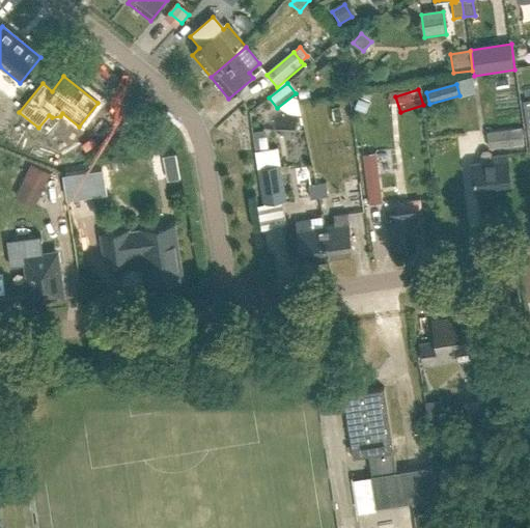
[(359,112),(373,115),(377,99),(363,95),(359,112)]
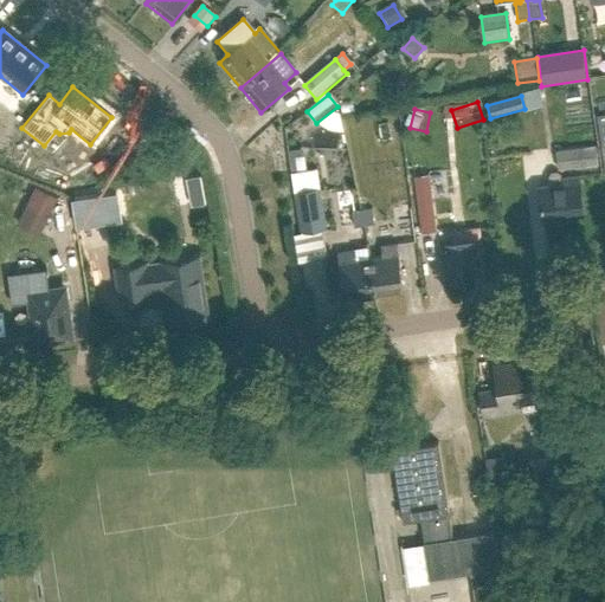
[(555,151),(558,172),(597,167),(596,147),(555,151)]
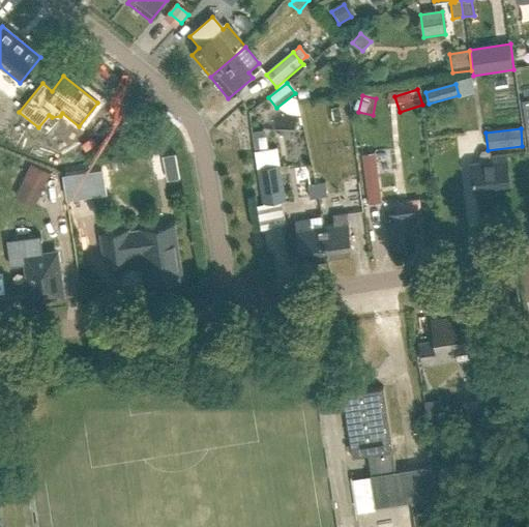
[(263,206),(284,203),(276,150),(255,153),(263,206)]
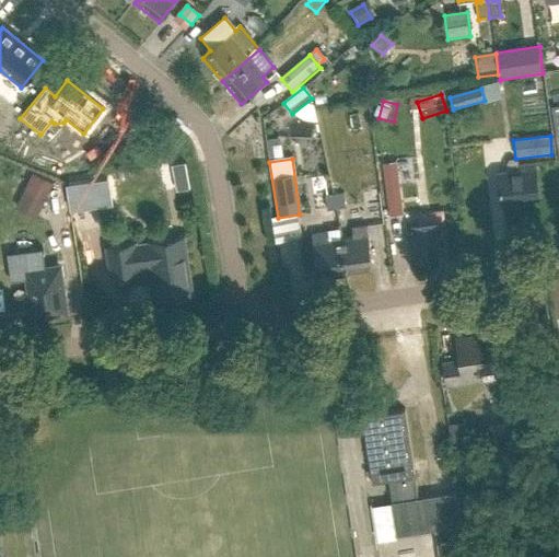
[(501,206),(538,201),(534,166),(519,167),(520,173),(497,175),(501,206)]
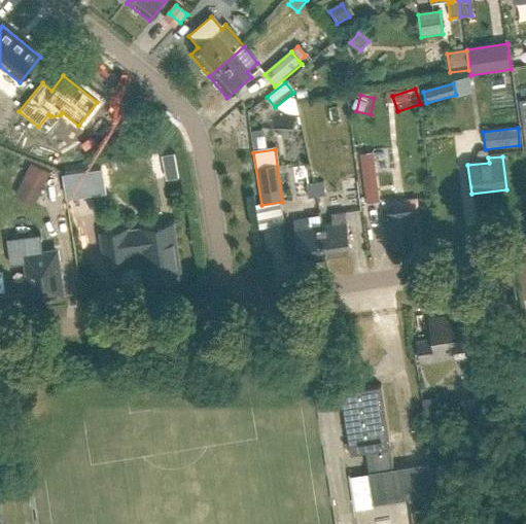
[(363,205),(377,203),(372,159),(358,161),(363,205)]
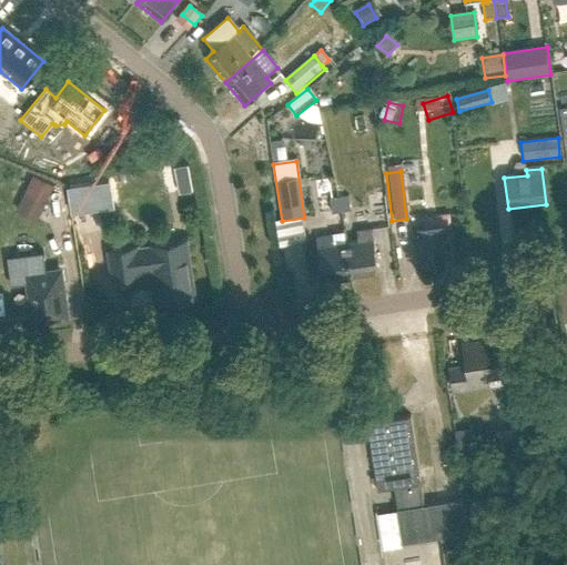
[(23,194),(47,205),(54,189),(31,178),(23,194)]
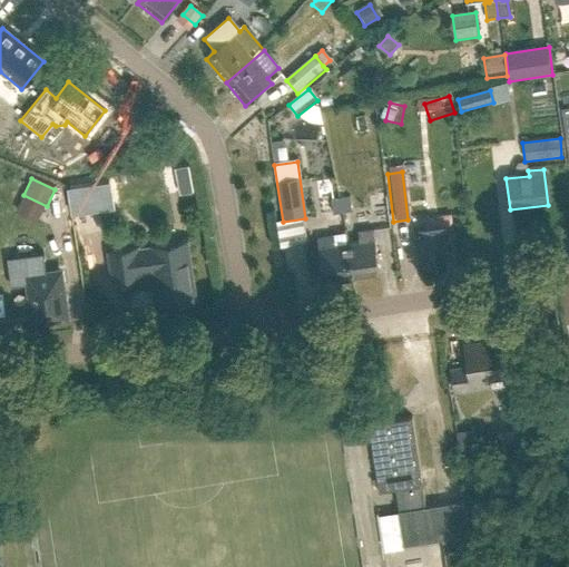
[(340,199),(342,214),(352,213),(350,197),(340,199)]
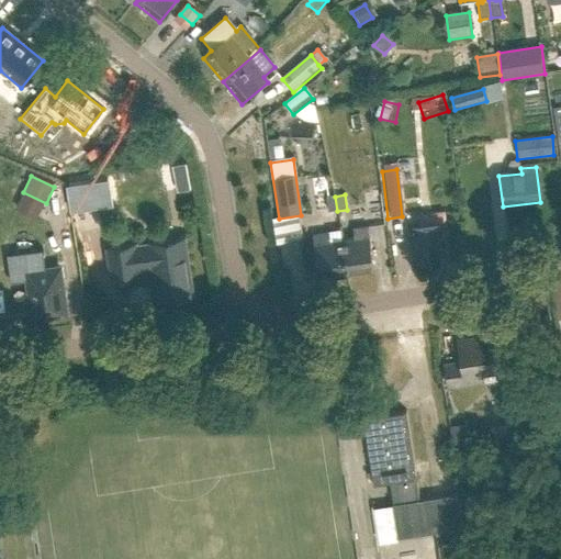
[(327,213),(337,211),(335,197),(325,198),(327,213)]
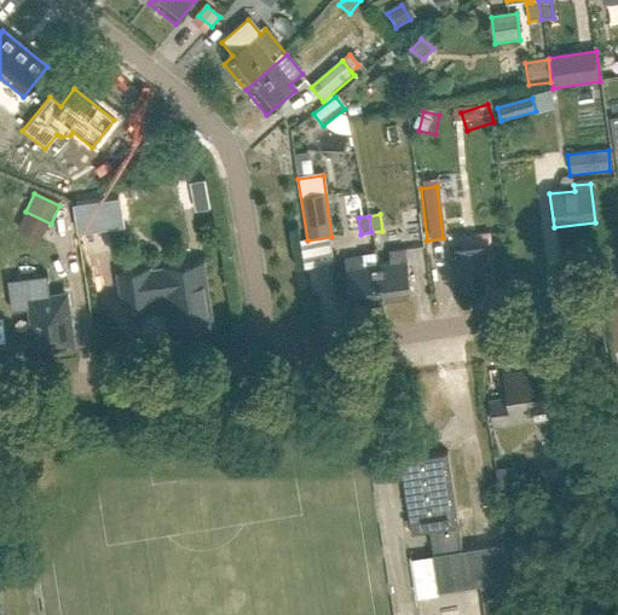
[(455,293),(496,286),(489,243),(484,244),(484,249),(450,255),(455,293)]
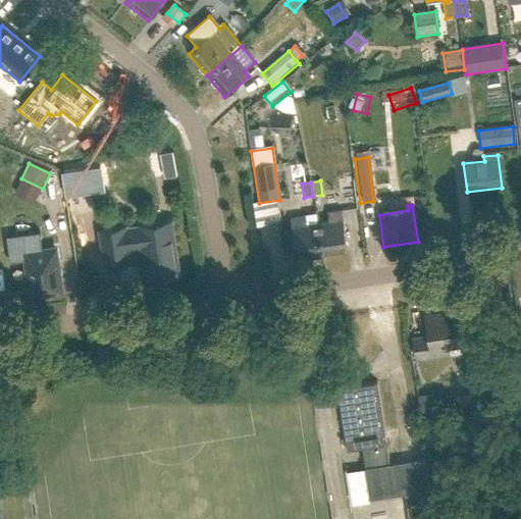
[(317,225),(322,256),(348,252),(342,213),(327,215),(328,223),(317,225)]
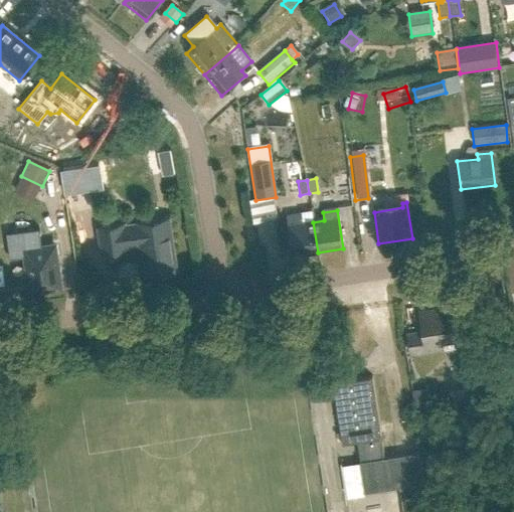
[(318,252),(313,222),(302,223),(301,215),(287,217),(293,256),(318,252)]
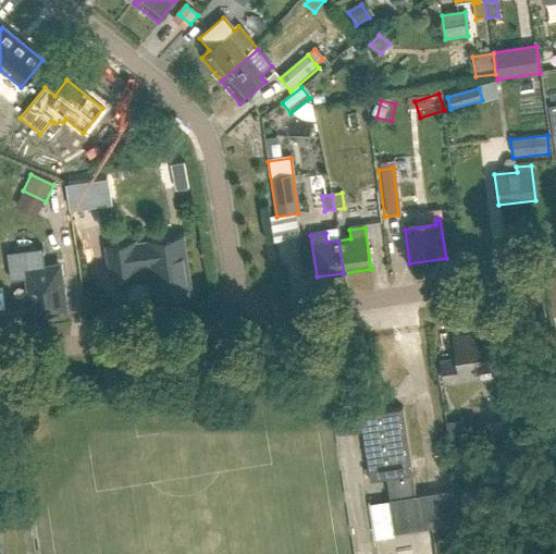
[(190,295),(182,238),(148,243),(148,244),(134,246),(134,244),(106,248),(110,274),(137,270),(137,266),(151,263),(156,300),(190,295)]
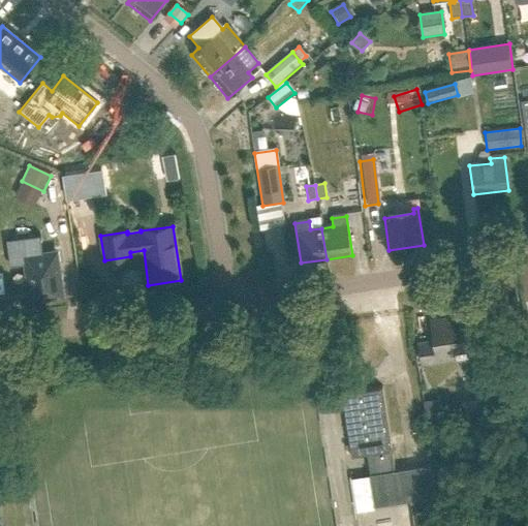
[(61,298),(55,254),(25,258),(31,302),(61,298)]
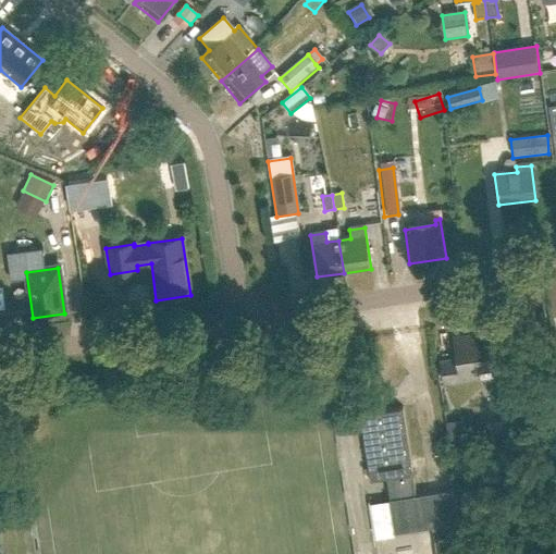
[(504,369),(498,334),(470,339),(470,336),(454,339),(457,361),(441,364),(444,388),(478,383),(477,372),(504,369)]
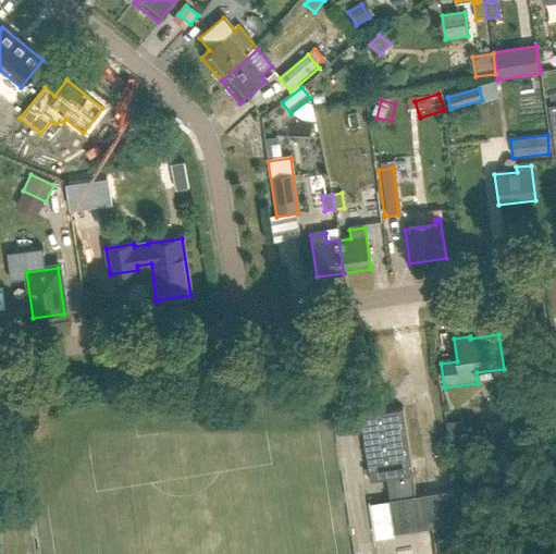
[(400,397),(370,399),(371,410),(402,408),(400,397)]
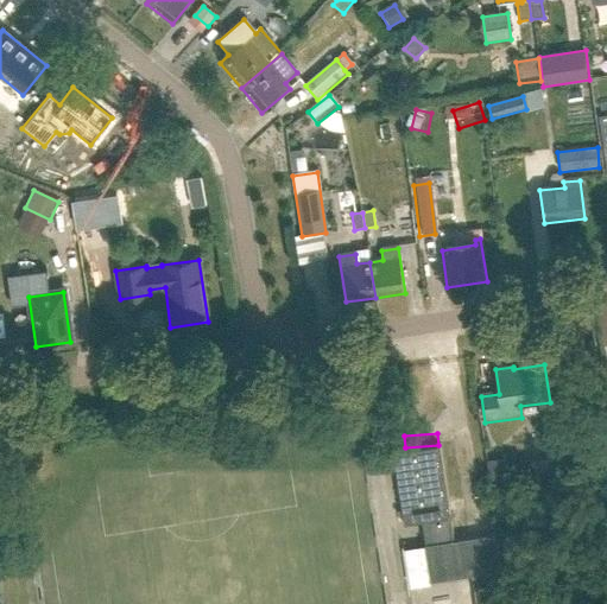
[(438,447),(392,455),(403,527),(427,523),(430,546),(424,546),(430,583),(472,577),(476,603),(507,603),(497,536),(495,536),(453,542),(449,520),(450,520),(438,447)]
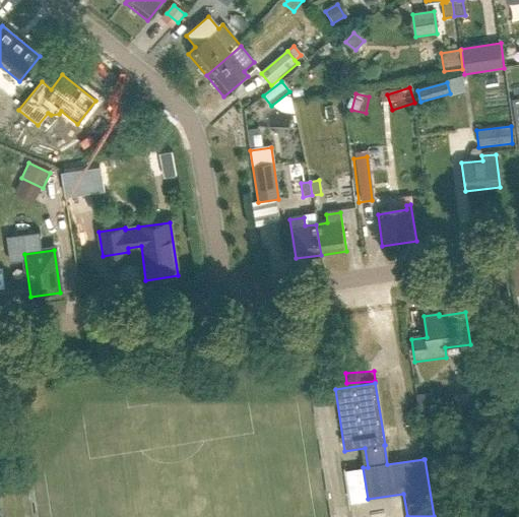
[(477,409),(489,408),(485,390),(475,392),(477,409)]
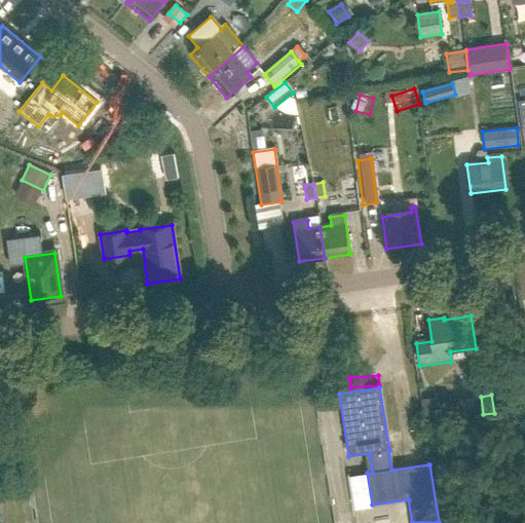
[(423,424),(445,421),(442,397),(419,401),(423,424)]
